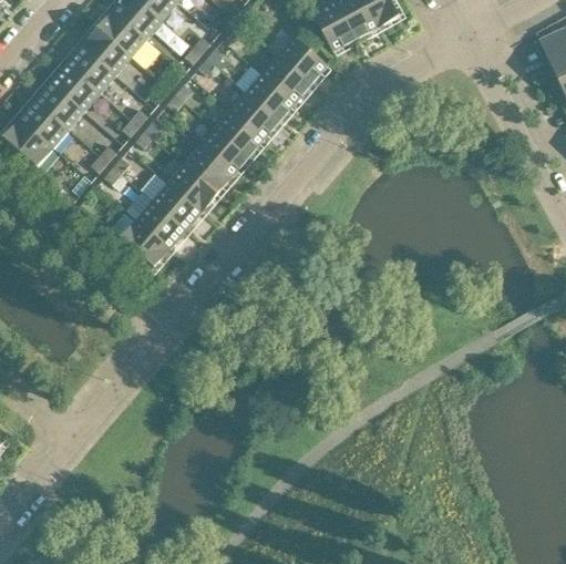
[(120,0),(112,10),(146,39),(162,21),(137,0),(120,0)]
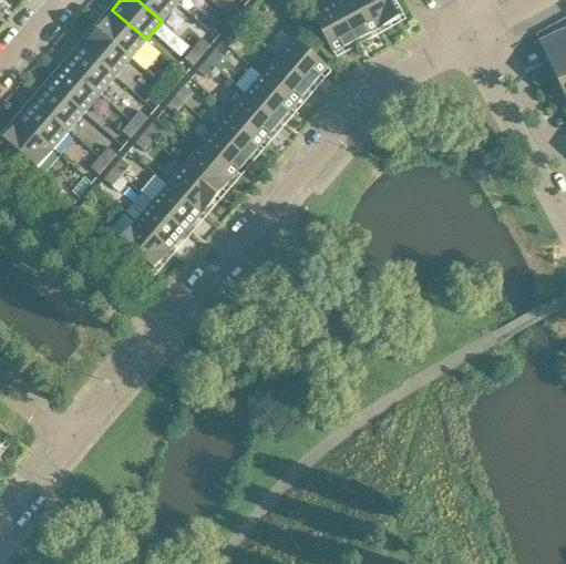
[(137,0),(162,21),(177,2),(174,0),(137,0)]
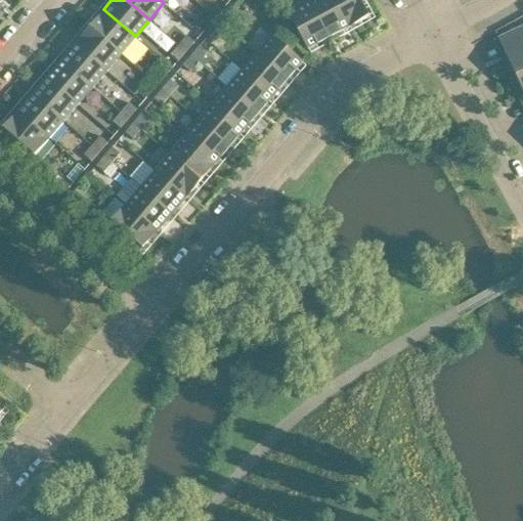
[(307,47),(329,35),(309,0),(306,0),(287,10),(288,12),(290,11),(307,44),(306,45),(307,47)]
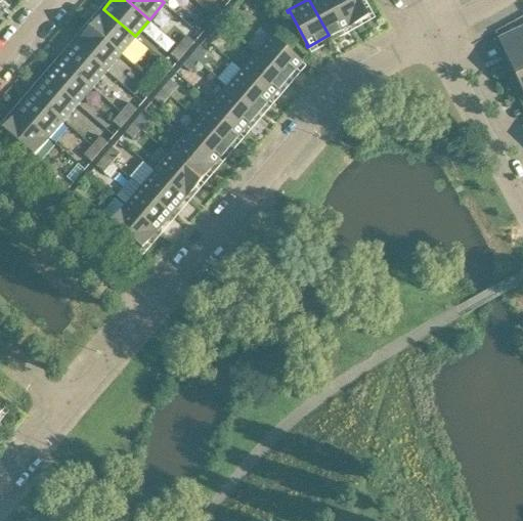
[(329,35),(348,25),(335,0),(309,0),(329,35)]
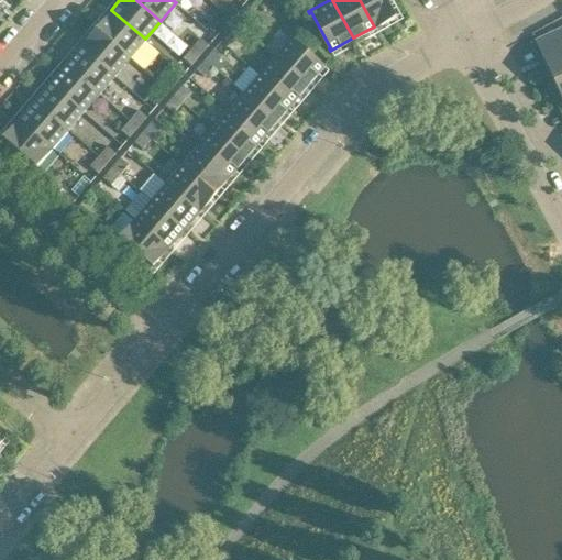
[(360,0),(374,26),(395,15),(387,0),(360,0)]
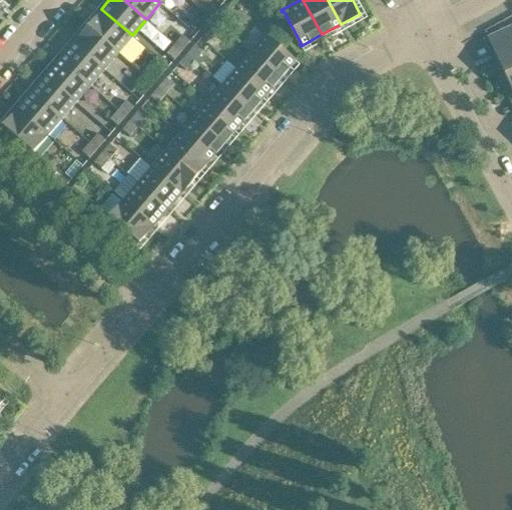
[(212,2),(204,11),(211,18),(219,8),(217,6),(212,2)]
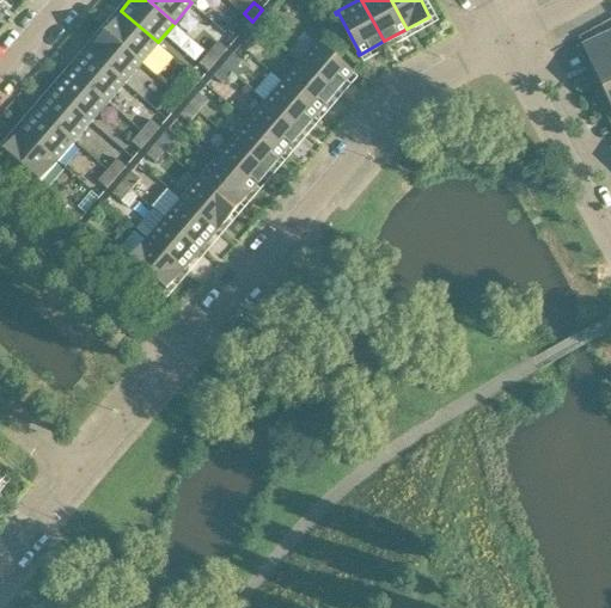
[(262,10),(252,22),(262,29),(272,18),(264,12),(262,10)]
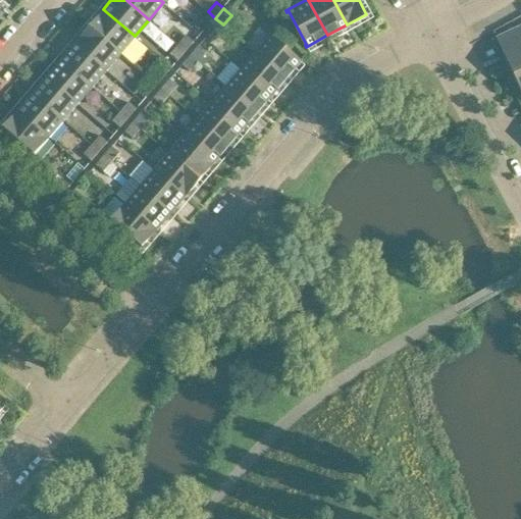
[(103,9),(88,26),(119,53),(135,36),(103,9)]
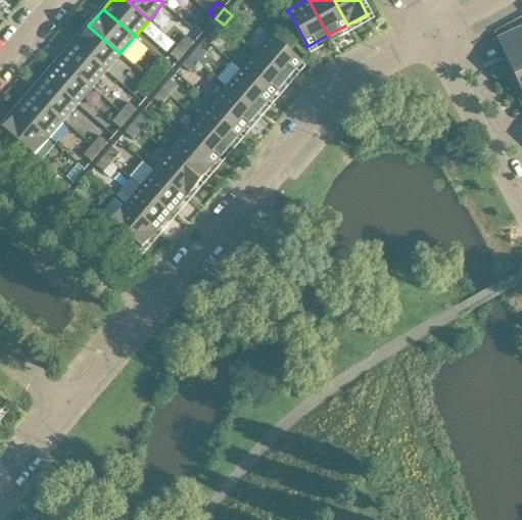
[(205,26),(207,28),(216,18),(208,11),(200,21),(205,26)]
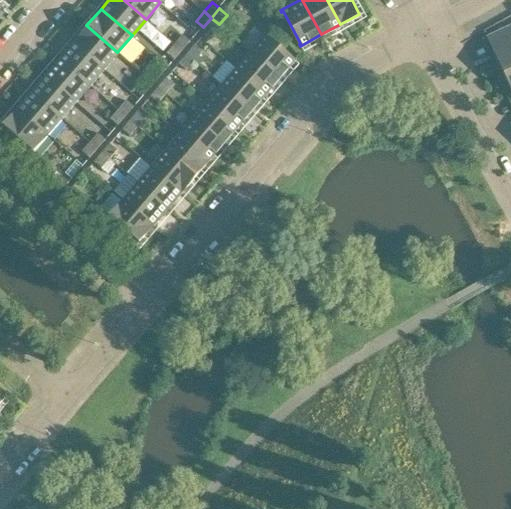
[(211,18),(203,27),(206,29),(211,33),(219,24),(211,18)]
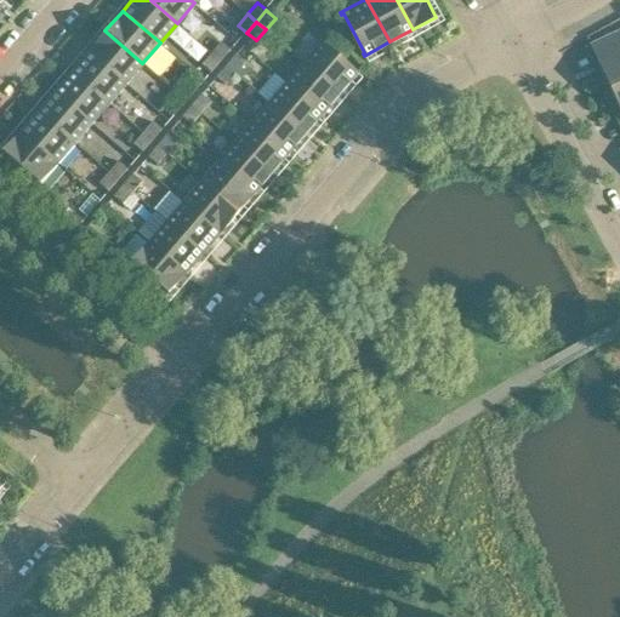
[(610,87),(619,83),(619,27),(590,41),(610,87)]
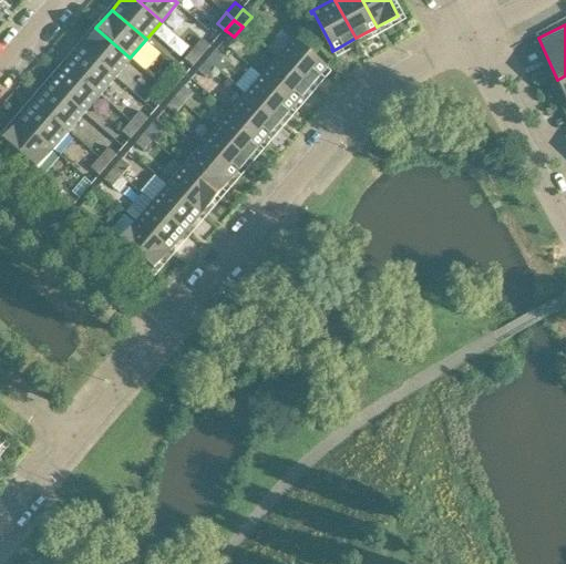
[(95,28),(80,45),(114,75),(130,58),(95,28)]
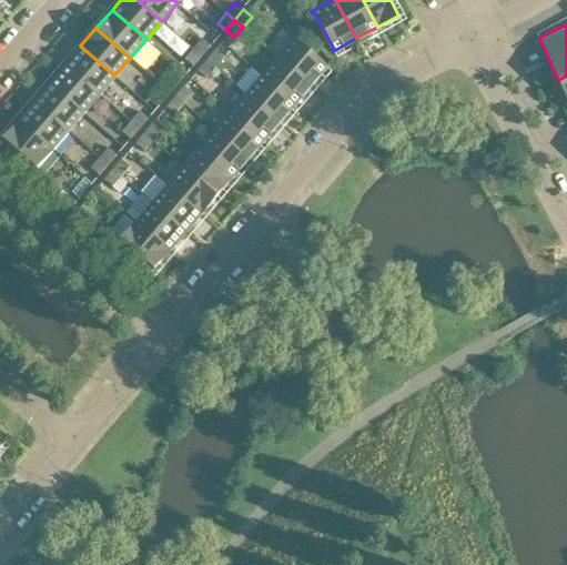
[(276,56),(311,84),(327,66),(325,63),(324,64),(294,38),(295,37),(293,36),(276,56)]
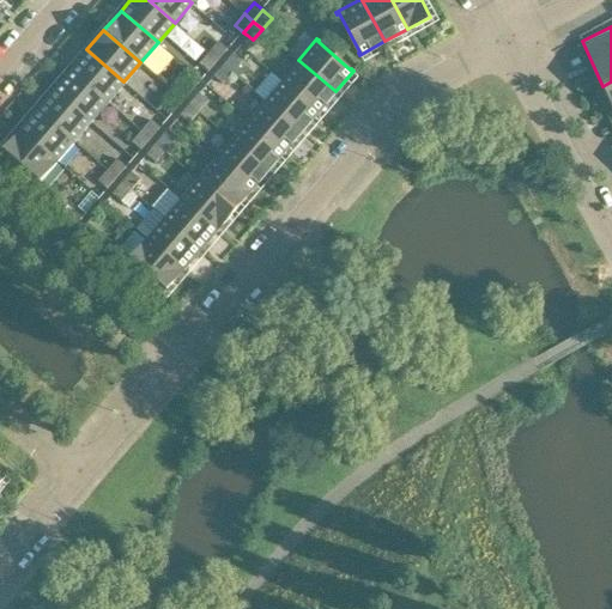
[(217,40),(207,50),(217,59),(226,47),(217,40)]
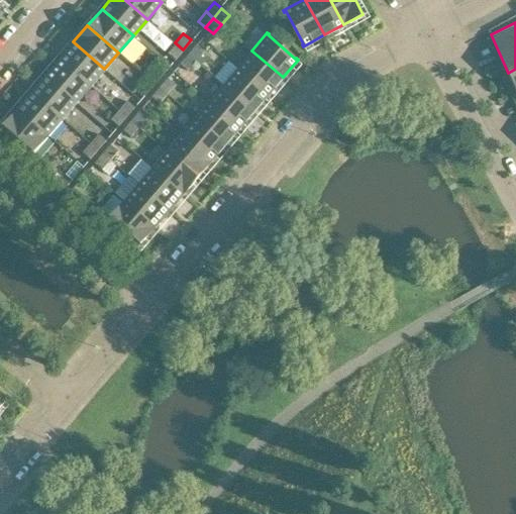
[(73,41),(59,59),(90,86),(104,69),(73,41)]
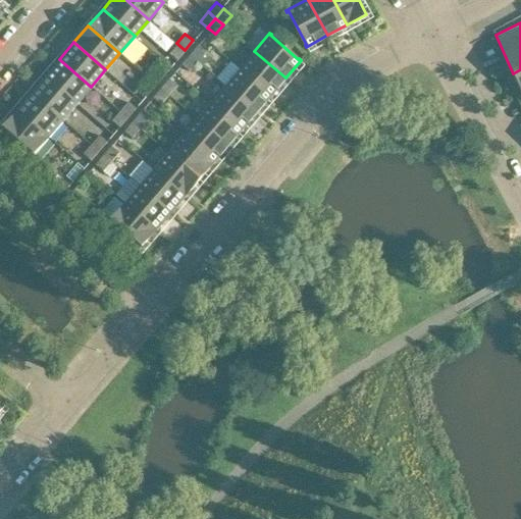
[(185,50),(176,43),(168,52),(176,59),(185,50)]
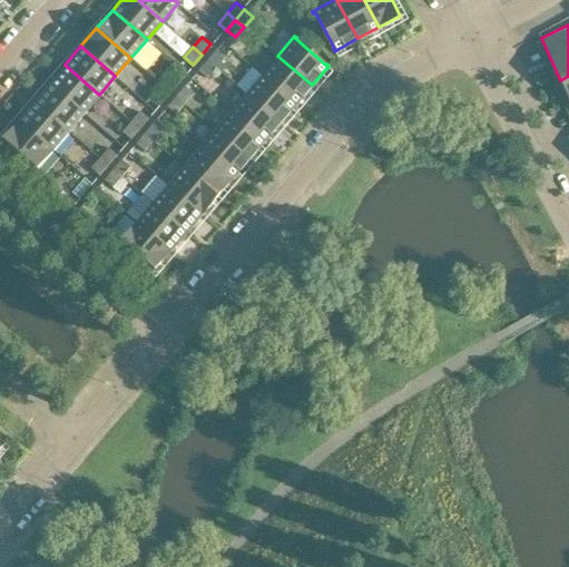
[(215,48),(206,59),(215,66),(224,56),(215,48)]
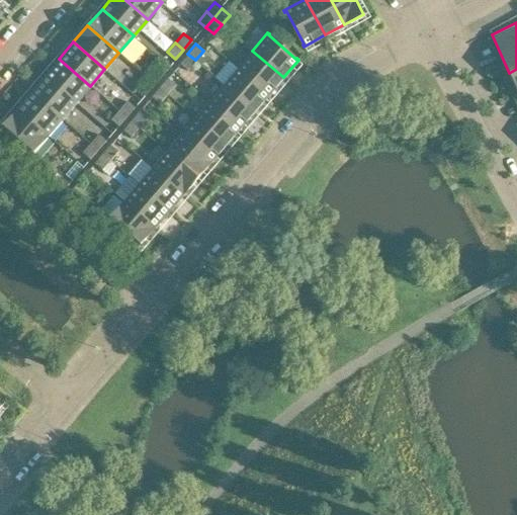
[(268,94),(283,77),(252,51),(237,67),(268,94)]
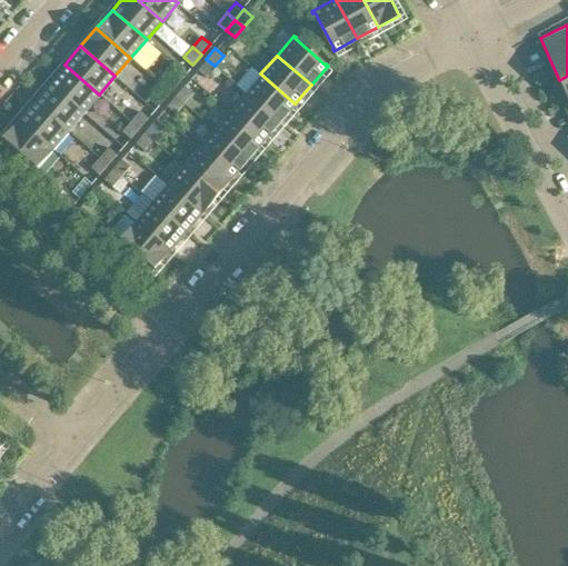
[(206,59),(197,69),(206,76),(215,66),(206,59)]
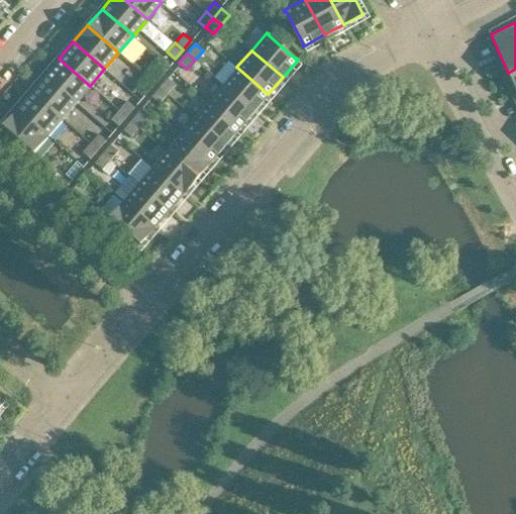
[(59,59),(44,75),(76,102),(90,86),(59,59)]
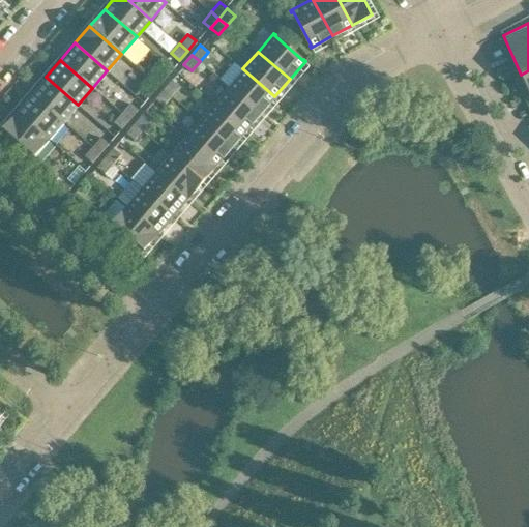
[(158,68),(150,78),(158,84),(167,75),(158,68)]
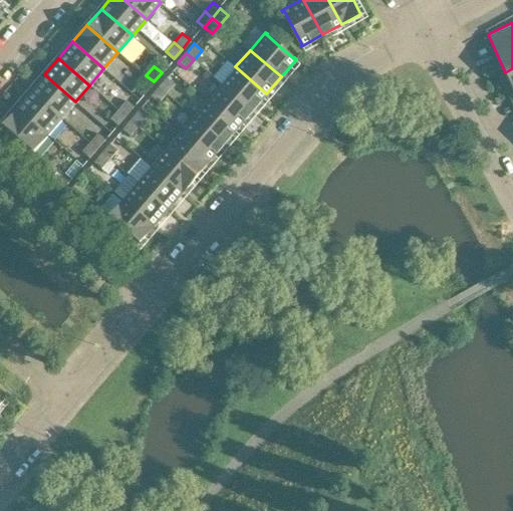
[(221,83),(252,109),(266,93),(235,66),(221,83)]
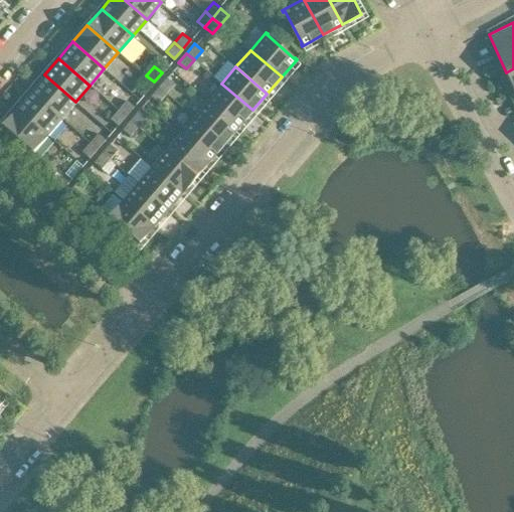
[(44,74),(30,92),(61,118),(75,102),(44,74)]
